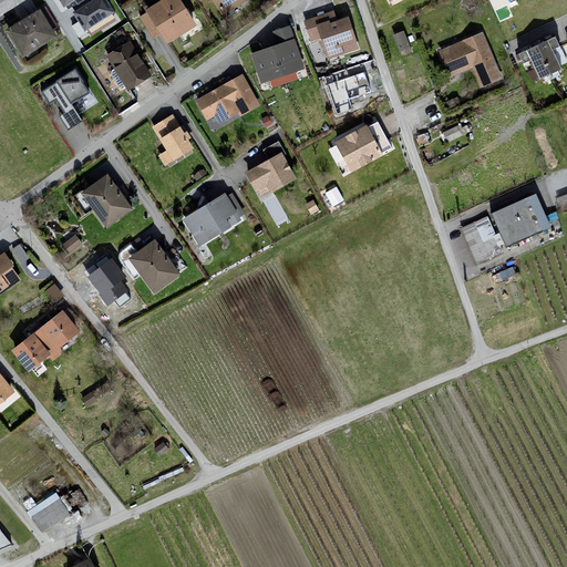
[(106,0),(91,0),(73,12),(85,31),(115,12),(106,0)]
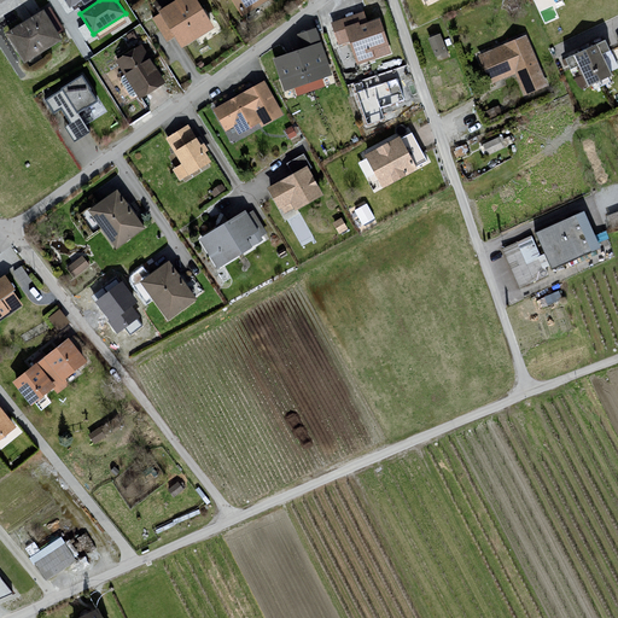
[(193,0),(175,0),(157,12),(158,16),(150,19),(164,46),(173,40),(179,50),(211,30),(193,0)]
